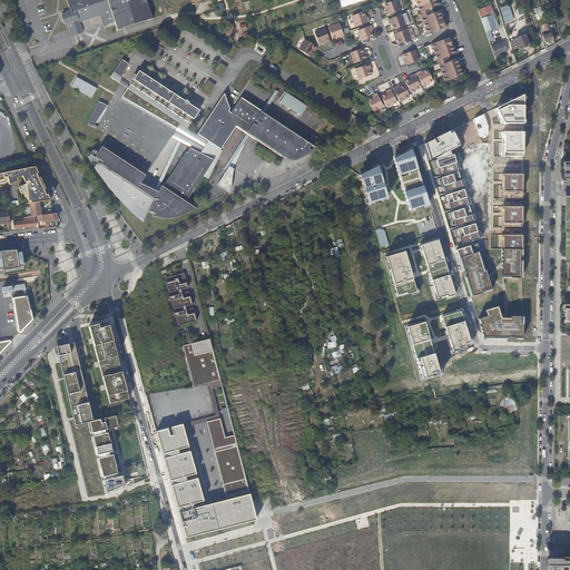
[(97,12),(98,16),(102,26),(114,22),(115,28),(114,28),(115,31),(119,30),(119,29),(146,20),(147,21),(153,19),(151,16),(150,17),(144,0),(65,0),(68,10),(65,12),(65,13),(62,15),(65,23),(69,37),(76,35),(71,21),(77,19),(78,22),(86,19),(88,16),(97,12)]
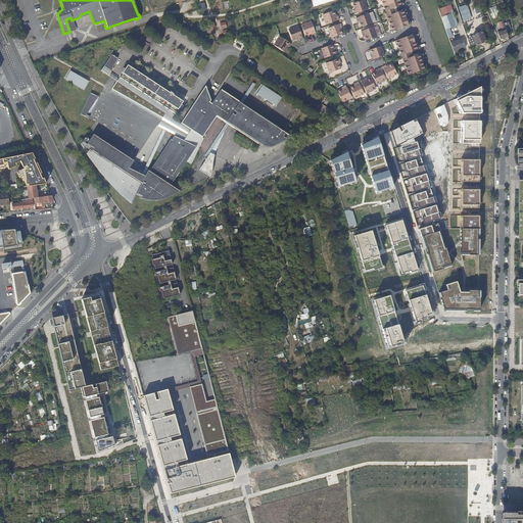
[(368,9),(364,0),(355,3),(357,8),(354,8),(357,13),(368,9)]
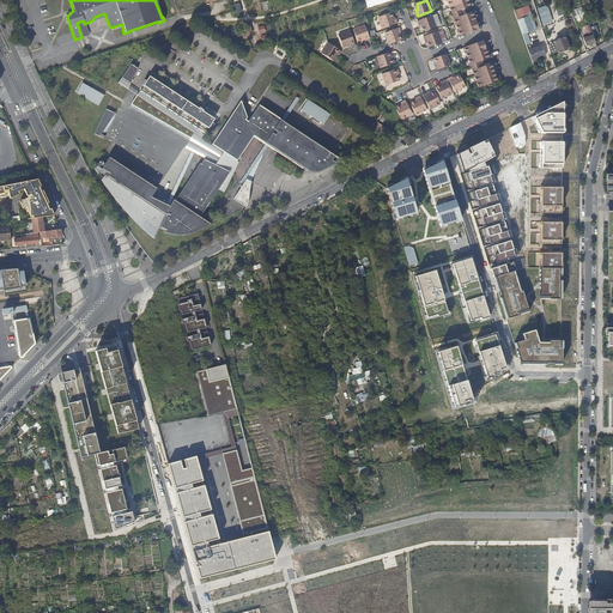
[(472,8),(468,0),(447,0),(448,2),(449,2),(459,31),(457,31),(460,37),(481,30),(480,26),(479,26),(475,18),(478,18),(477,13),(468,16),(465,17),(462,11),(466,10),(472,8)]
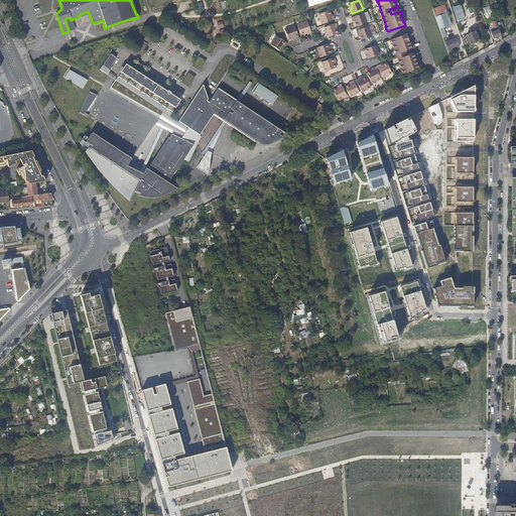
[(454,7),(458,22),(467,19),(463,4),(454,7)]
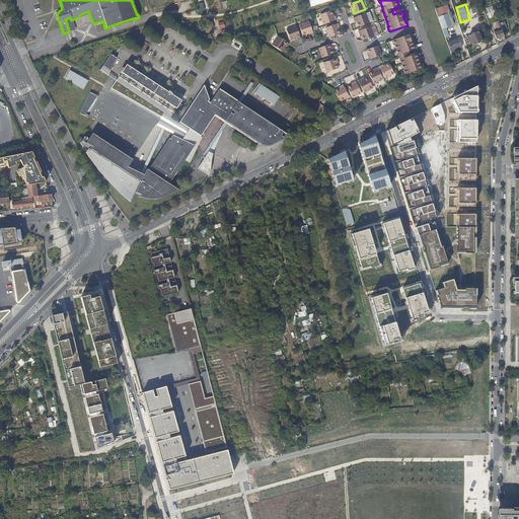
[(490,19),(497,16),(493,6),(486,9),(490,19)]
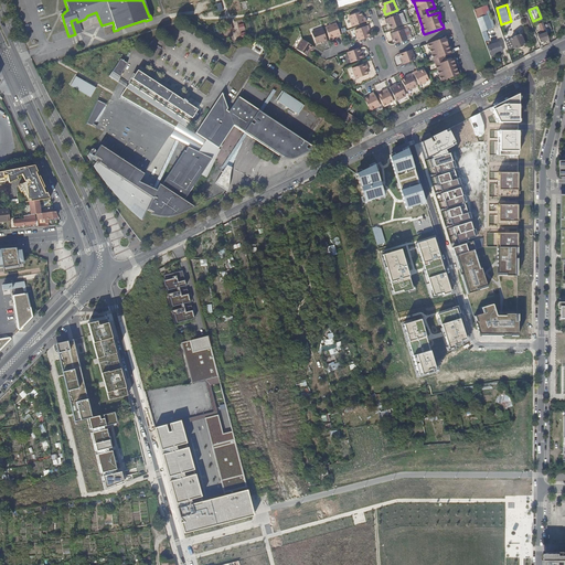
[(352,27),(366,21),(365,17),(362,18),(360,12),(349,16),(352,27)]
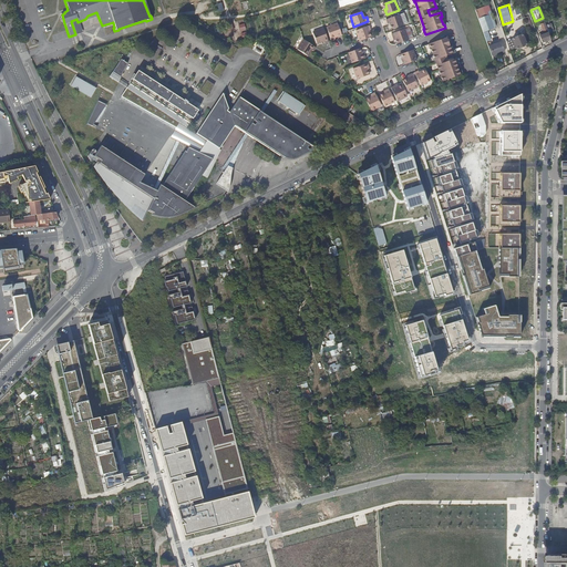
[(403,26),(400,14),(388,19),(390,24),(392,23),(393,28),(403,26)]
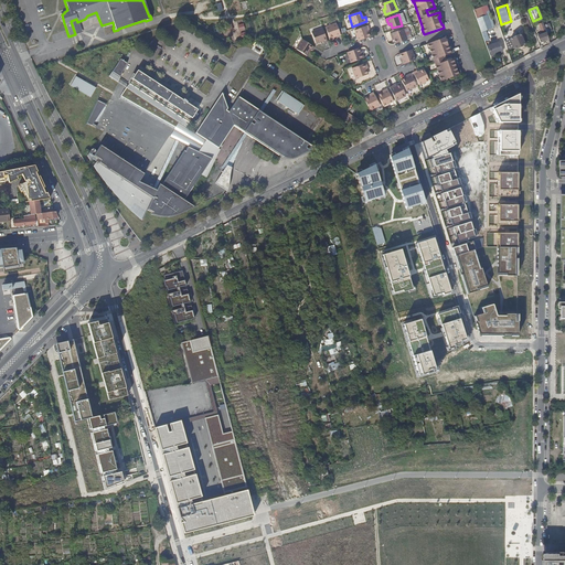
[(491,28),(488,14),(479,18),(482,30),(491,28)]
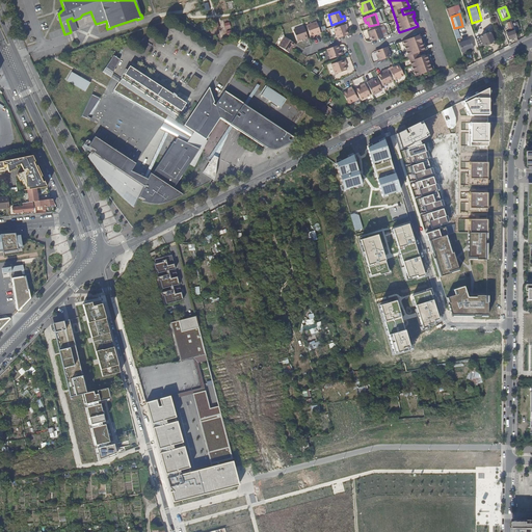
[(76,30),(73,21),(72,18),(67,20),(71,32),(76,30)]
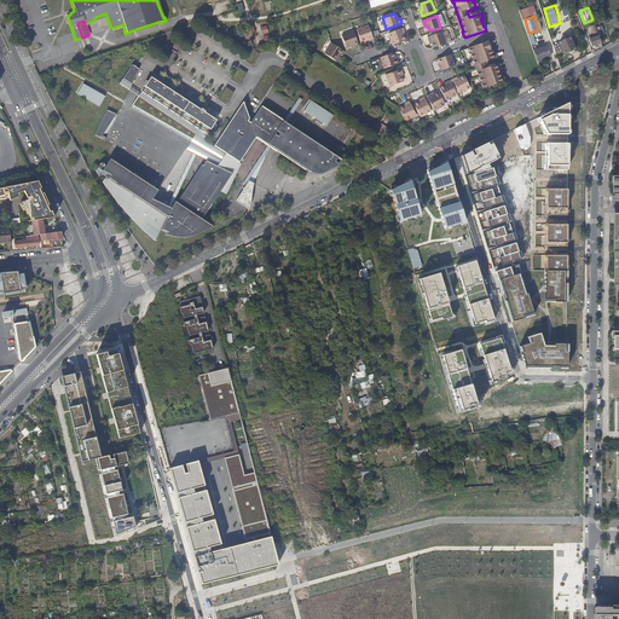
[(601,42),(595,25),(590,27),(595,36),(589,39),(593,46),(601,42)]
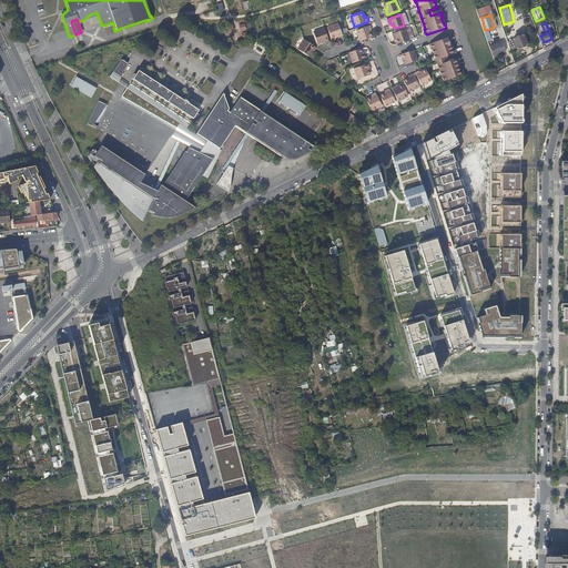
[(342,36),(338,24),(327,28),(332,42),(336,41),(335,39),(342,36)]
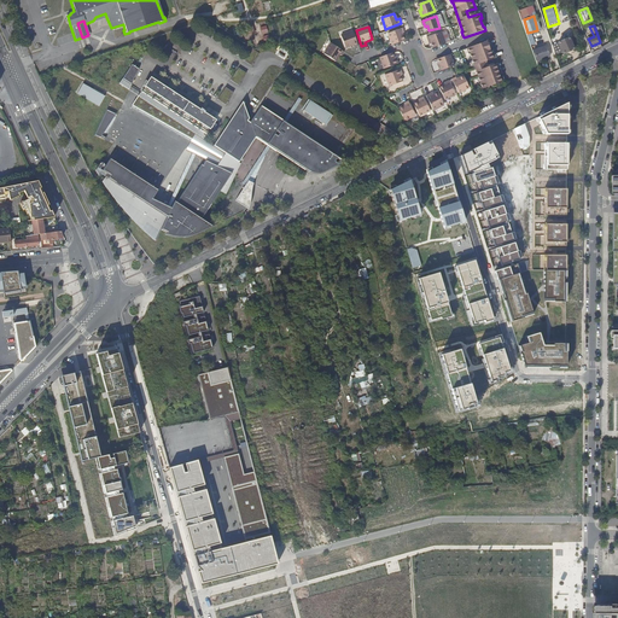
[(406,36),(403,30),(388,35),(391,46),(403,42),(402,38),(406,36)]
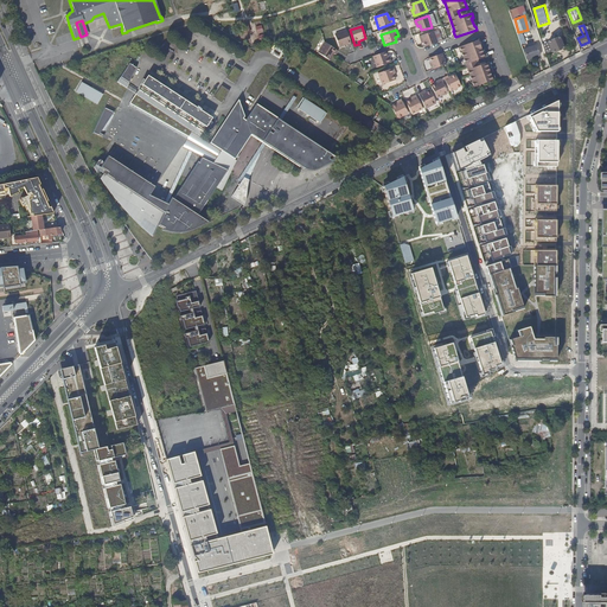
[(352,46),(346,31),(336,34),(339,48),(346,45),(347,48),(352,46)]
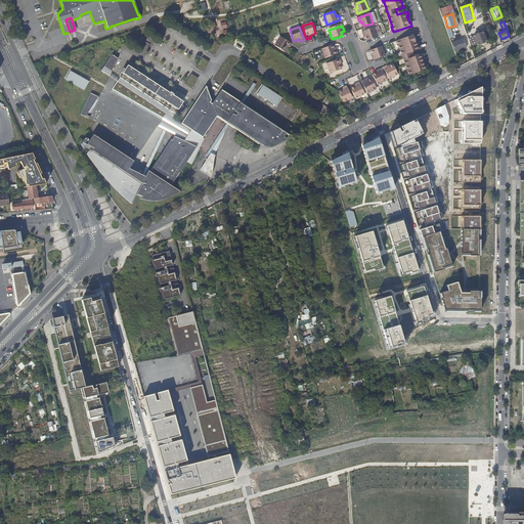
[(362,31),(364,36),(365,35),(366,36),(367,40),(377,37),(375,28),(362,31)]
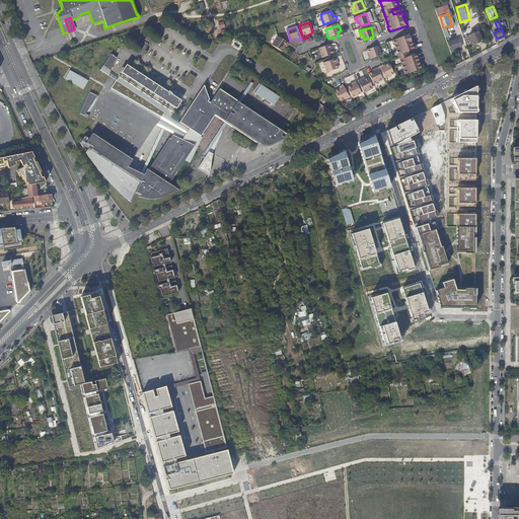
[(473,45),(483,41),(478,31),(469,34),(473,45)]
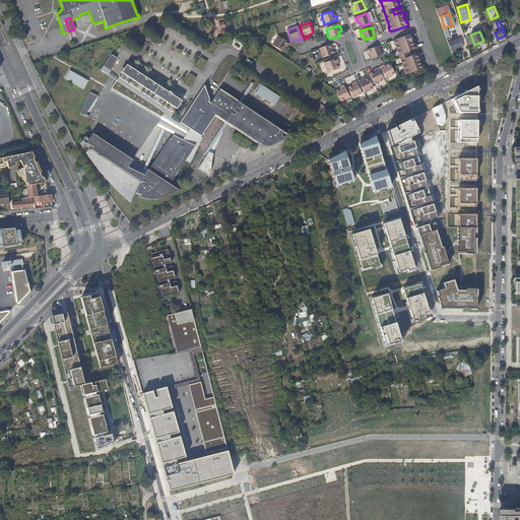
[(414,39),(413,35),(394,42),(396,47),(397,47),(406,71),(404,71),(406,76),(424,70),(418,55),(413,57),(410,58),(408,53),(411,52),(417,50),(416,46),(415,47),(412,40),(414,39)]
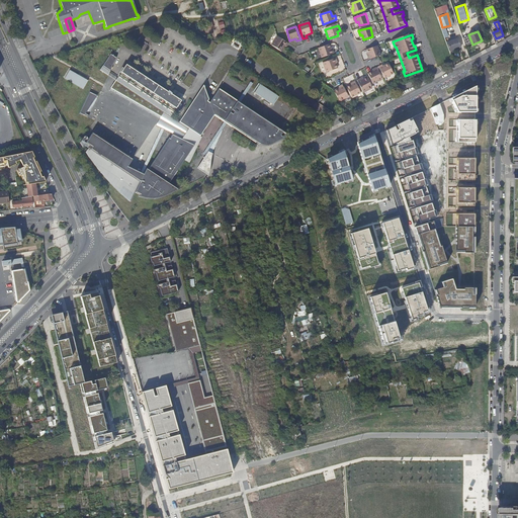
[(288,42),(278,35),(272,45),(281,50),(285,45),(286,46),(288,42)]
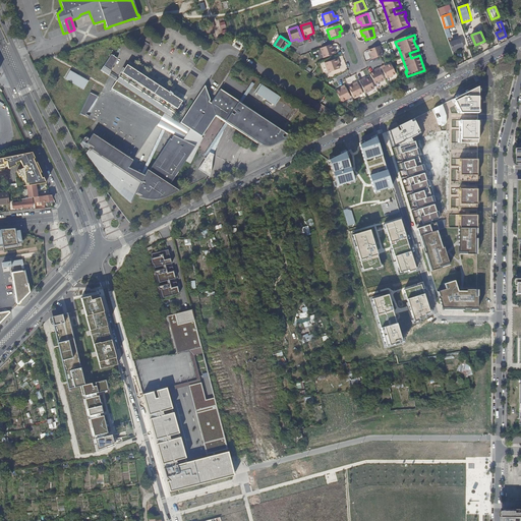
[(464,47),(461,38),(451,41),(454,51),(464,47)]
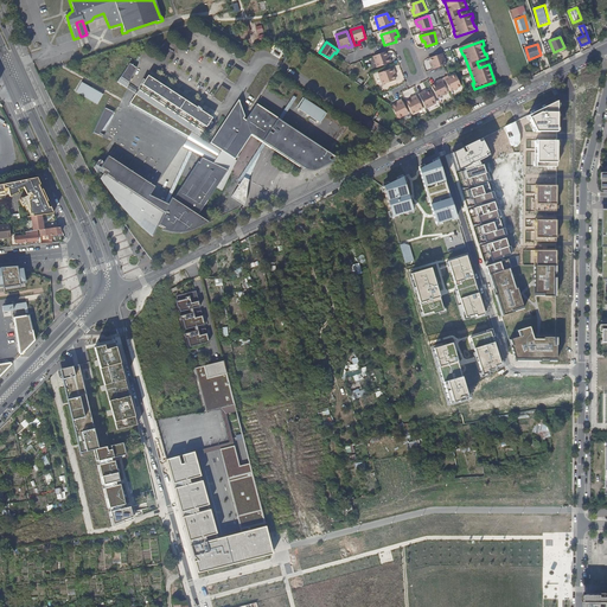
[(246,49),(244,51),(238,59),(237,59),(238,61),(246,65),(249,61),(254,53),(246,49)]
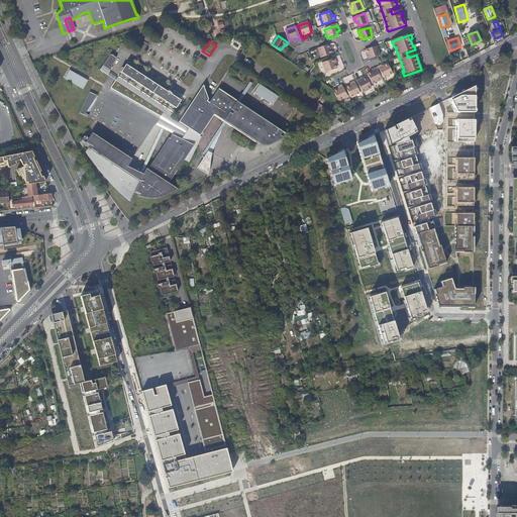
[(334,54),(332,49),(330,49),(330,48),(329,44),(319,47),(322,58),(334,54)]
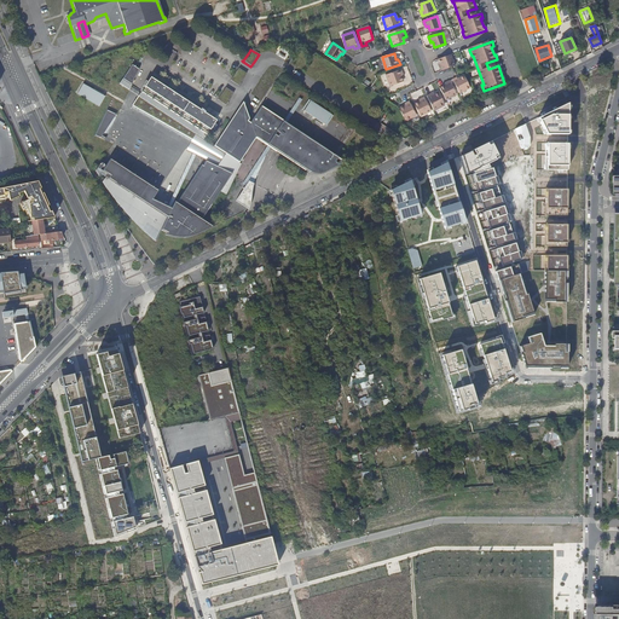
[(443,68),(440,68),(441,73),(456,68),(452,56),(440,61),(441,65),(443,68)]
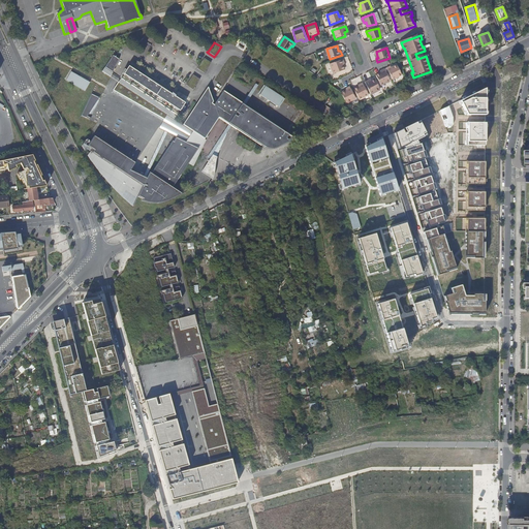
[(110,76),(118,59),(112,55),(101,70),(110,76)]
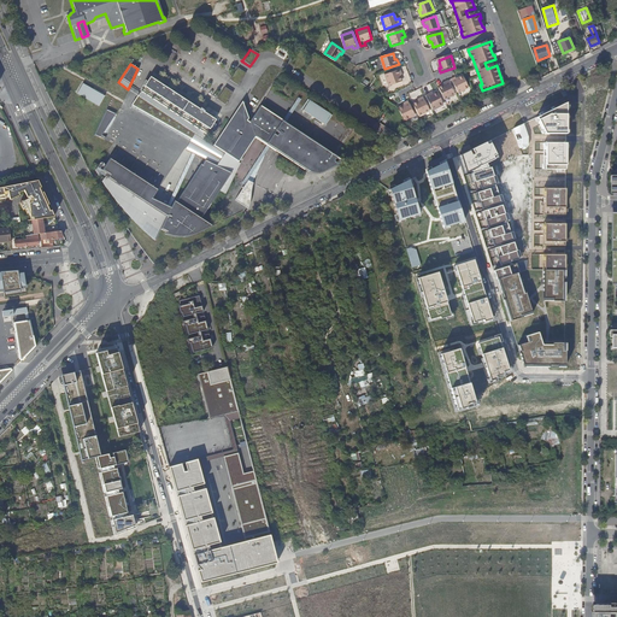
[(245,74),(236,69),(229,81),(236,86),(245,74)]
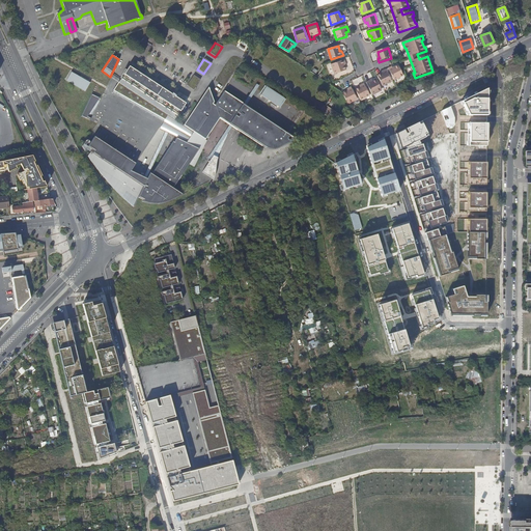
[(345,72),(343,67),(343,65),(345,64),(344,61),(331,65),(334,75),(345,72)]
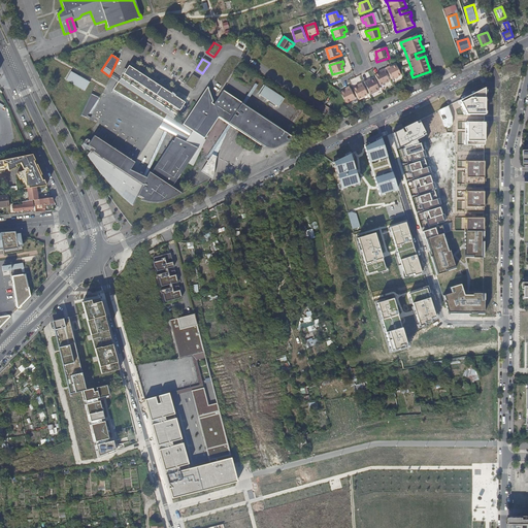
[(392,79),(402,74),(397,64),(391,67),(390,66),(387,68),(392,79)]
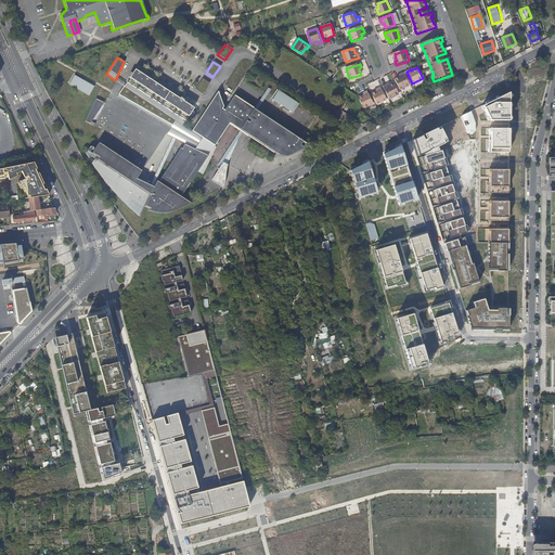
[(125,82),(117,94),(170,125),(175,127),(178,123),(178,121),(181,124),(183,120),(184,120),(186,116),(190,117),(193,113),(191,111),(193,108),(183,101),(183,100),(179,97),(178,99),(176,102),(172,100),(175,95),(162,87),(158,90),(155,88),(157,85),(144,76),(142,79),(139,78),(142,74),(133,68),(131,73),(129,72),(124,81),(125,82)]
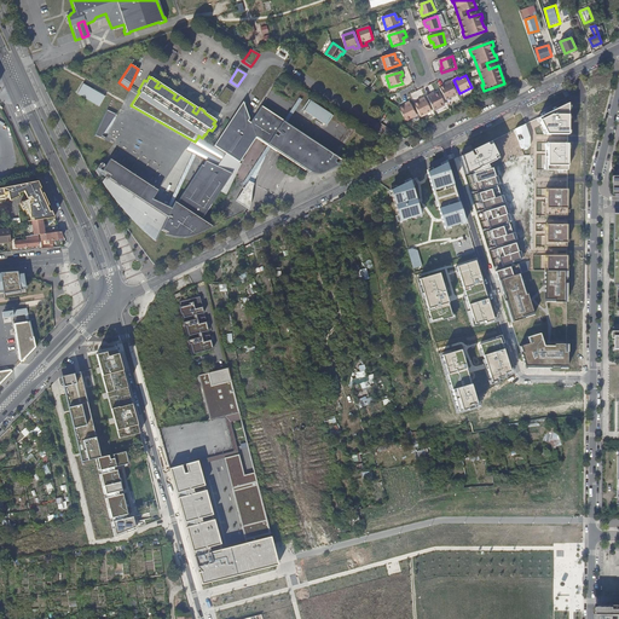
[(445,100),(456,94),(450,81),(446,84),(446,85),(440,88),(445,100)]
